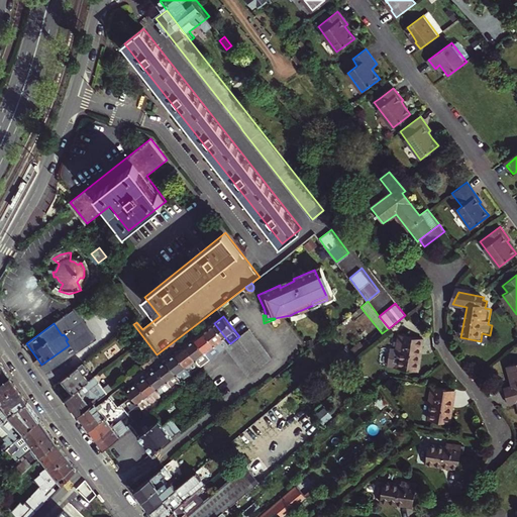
[(228,341),(214,323),(205,330),(221,350),(226,346),(230,343),(228,341)]
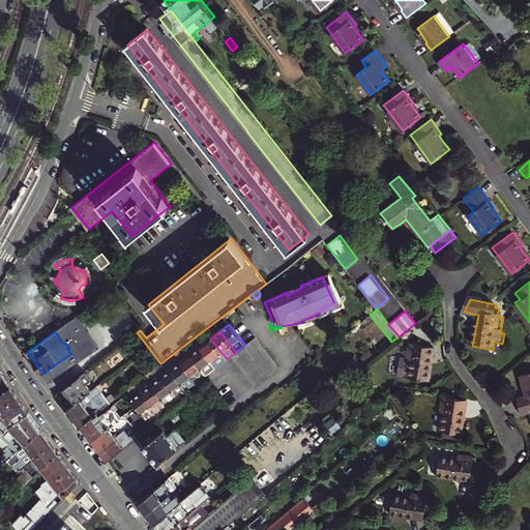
[(232,355),(256,385),(268,376),(280,366),(256,337),(245,345),(236,352),(232,355)]
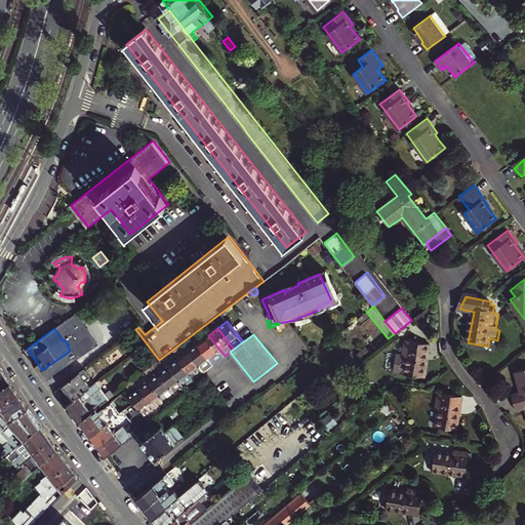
[(208,335),(199,342),(214,363),(225,356),(208,335)]
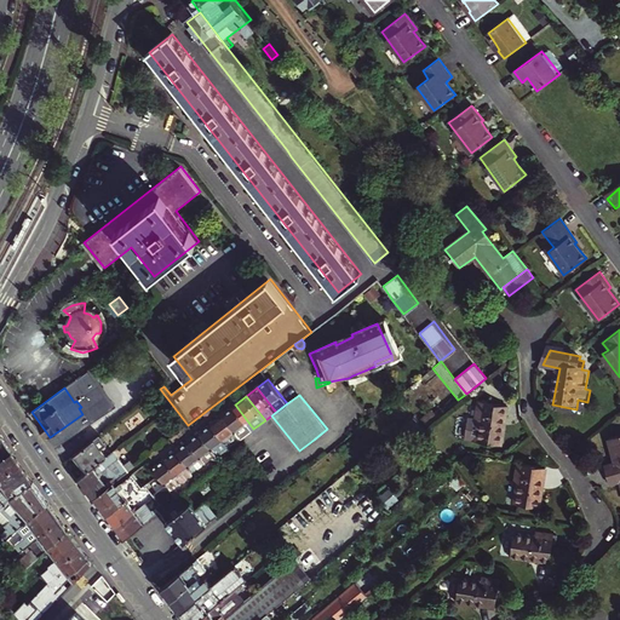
[(504,407),(475,403),(472,419),(469,418),(464,422),(461,436),(465,441),(498,446),(504,407)]
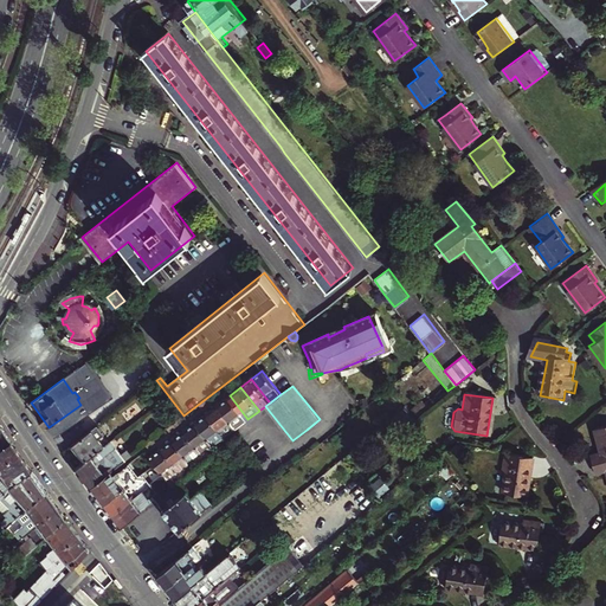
[(230,395),(218,405),(237,429),(247,419),(230,395)]
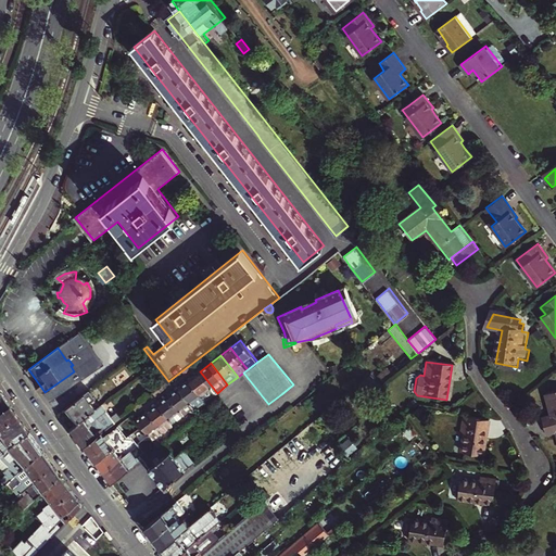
[(217,393),(200,371),(189,379),(206,401),(217,393)]
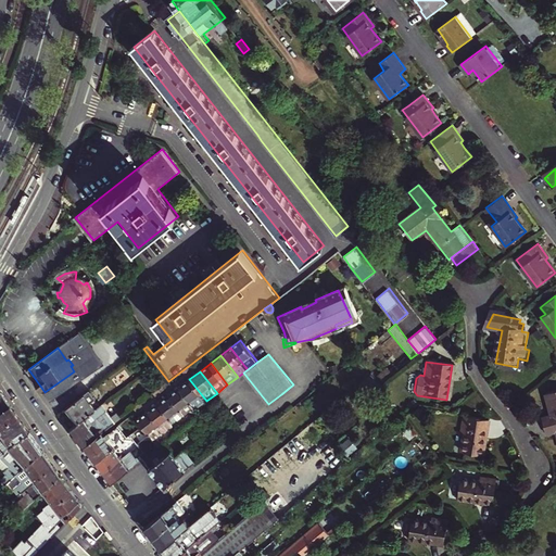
[(364,377),(357,382),(368,395),(375,390),(364,377)]
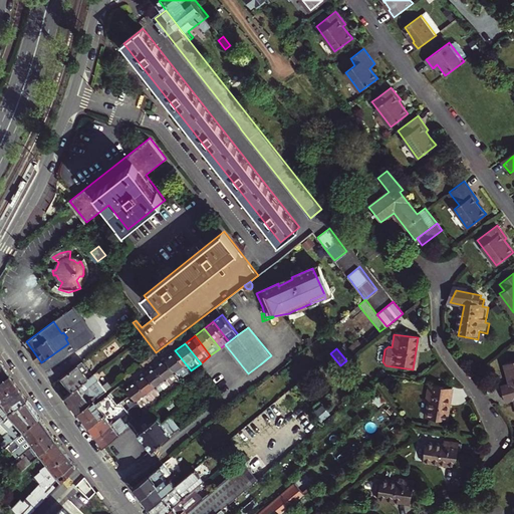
[(175,350),(166,357),(182,377),(191,370),(175,350)]
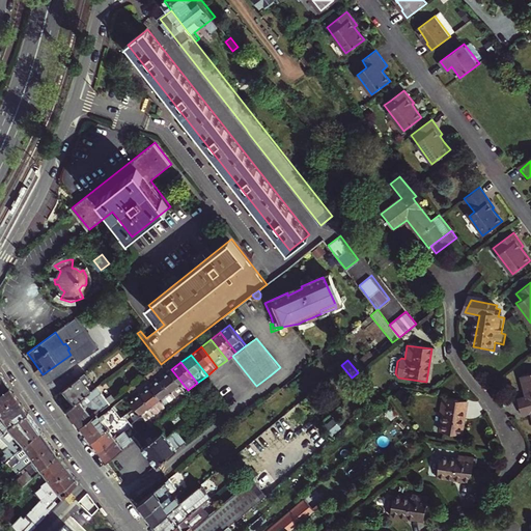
[(171,369),(162,376),(177,398),(183,394),(188,390),(171,369)]
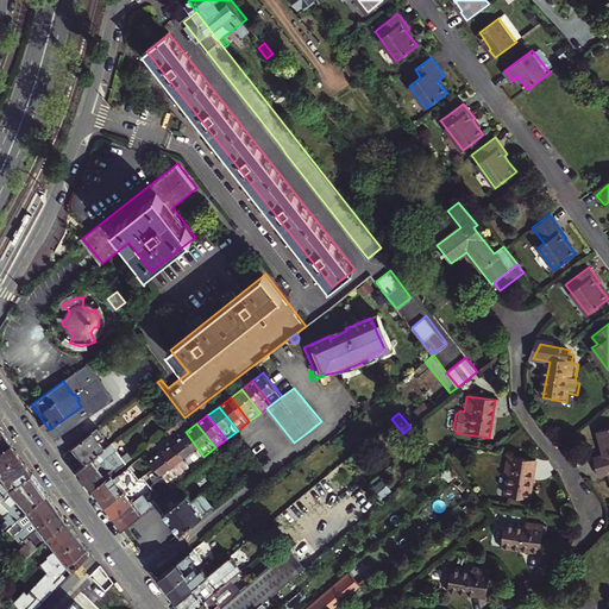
[(0,450),(12,443),(0,425),(0,450)]
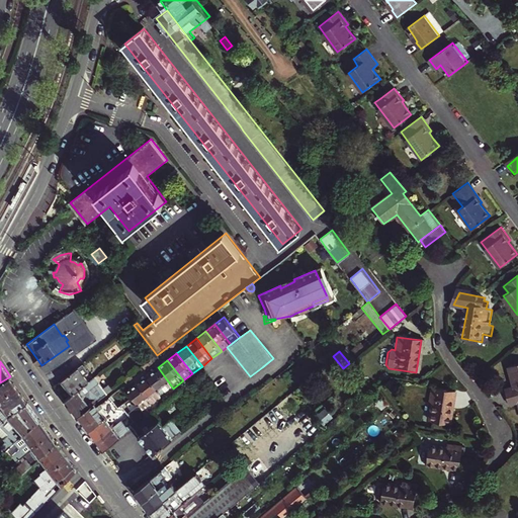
[(133,366),(137,371),(142,367),(138,362),(133,366)]
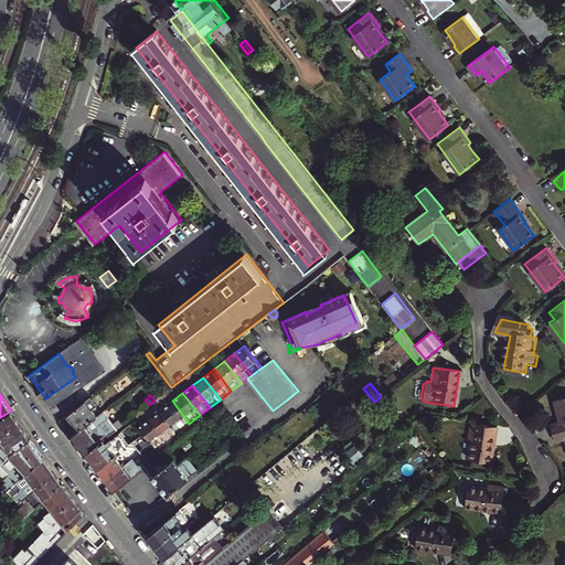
[(92,396),(91,397),(68,414),(81,429),(98,416),(93,408),(98,404),(92,396)]
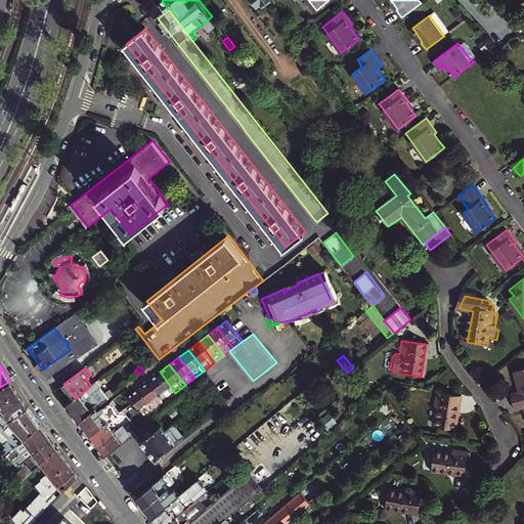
[(523,392),(514,395),(518,410),(523,408),(523,369),(518,372),(523,392)]
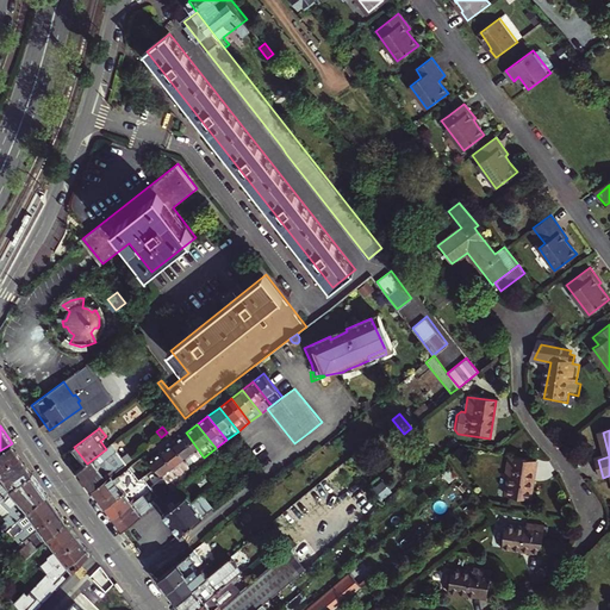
[(204,458),(186,433),(174,441),(191,464),(193,466),(195,464),(200,460),(204,458)]
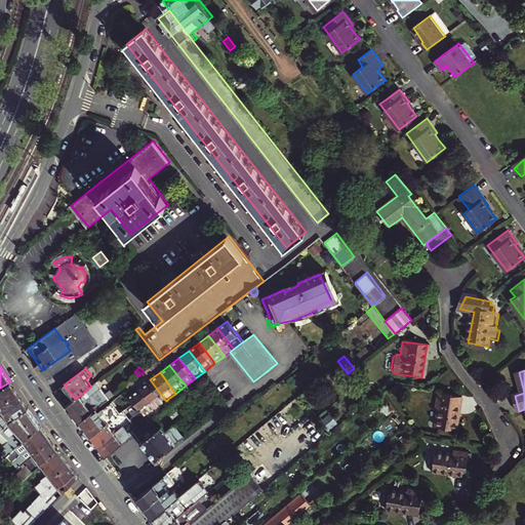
[(164,399),(150,379),(140,388),(156,408),(159,406),(163,403),(166,401),(164,399)]
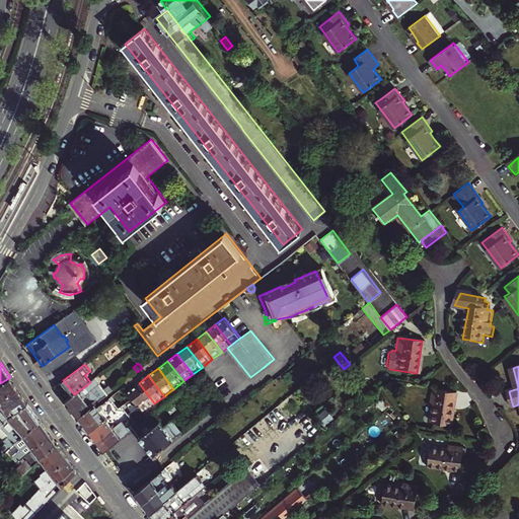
[(102,390),(106,395),(121,384),(122,383),(118,378),(102,390)]
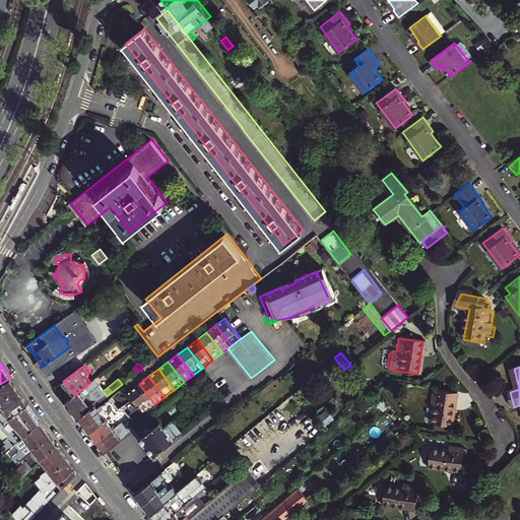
[(0,431),(28,404),(11,380),(0,387),(0,431)]
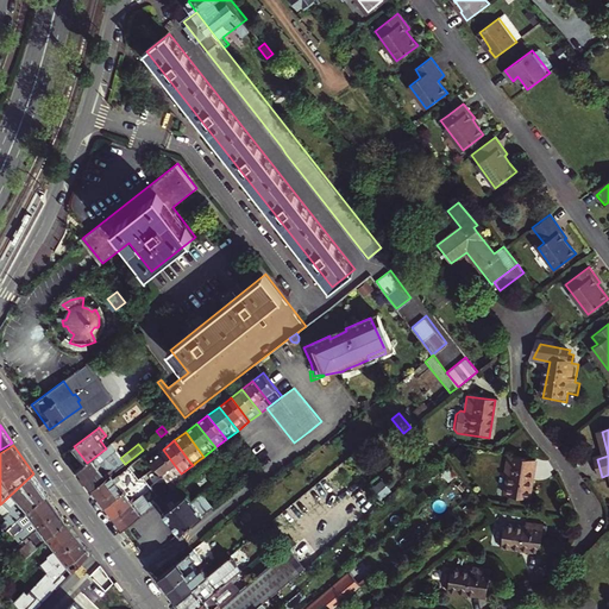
[(77,470),(92,489),(112,473),(125,464),(120,458),(111,445),(106,449),(87,463),(77,470)]
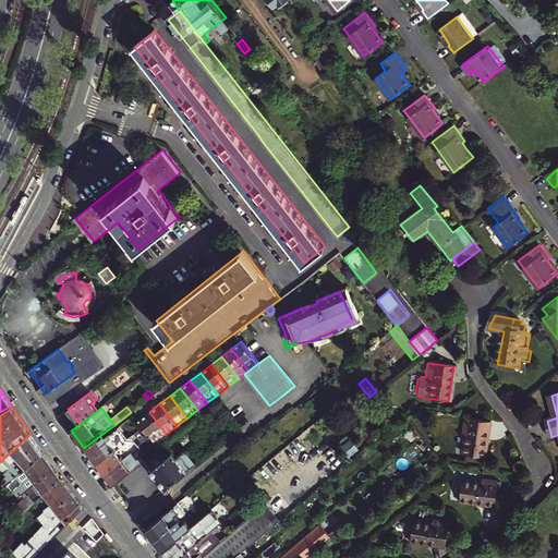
[(149,412),(138,420),(144,427),(150,437),(155,443),(166,434),(149,412)]
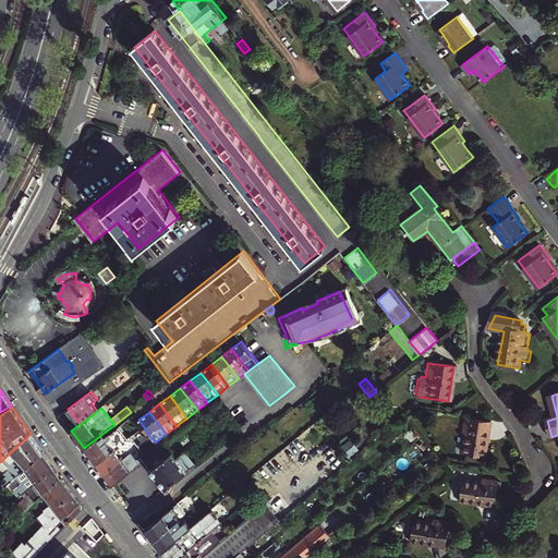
[(159,448),(144,460),(166,488),(196,464),(186,451),(178,459),(166,444),(196,420),(192,414),(186,419),(183,421),(179,424),(177,426),(173,428),(169,432),(166,434),(155,443),(159,448)]
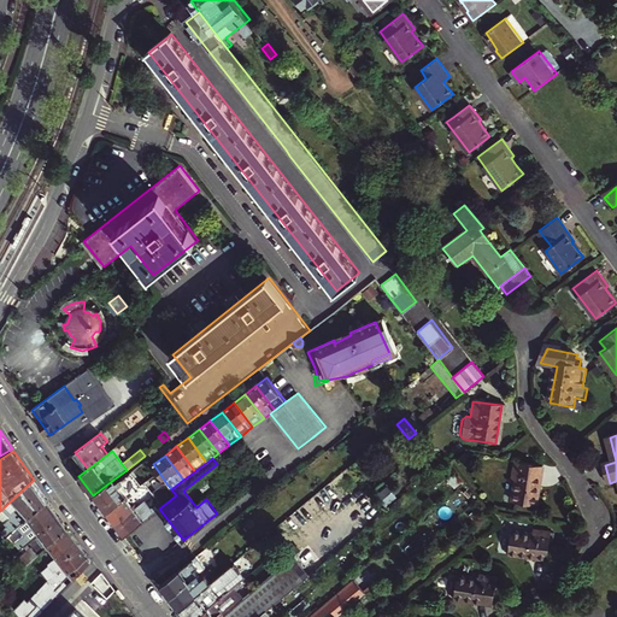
[(545,465),(516,460),(513,479),(518,479),(515,500),(539,504),(545,465)]
